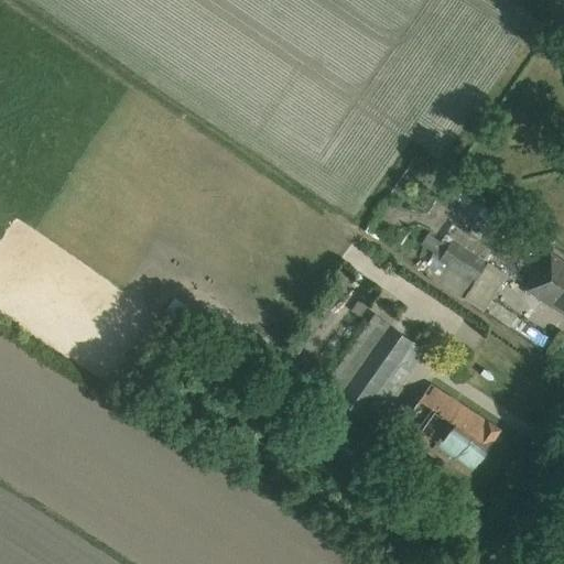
[(563,0),(551,0),(545,9),(563,22),(563,0)]
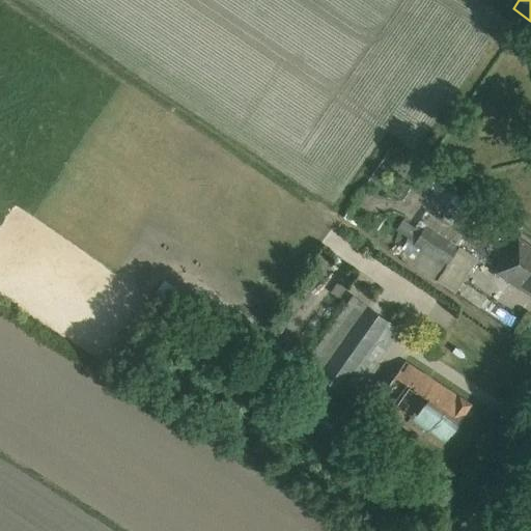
[(464,240),(432,218),(425,228),(418,223),(397,255),(448,289),(464,268),(468,271),(472,263),(455,252),(464,240)]
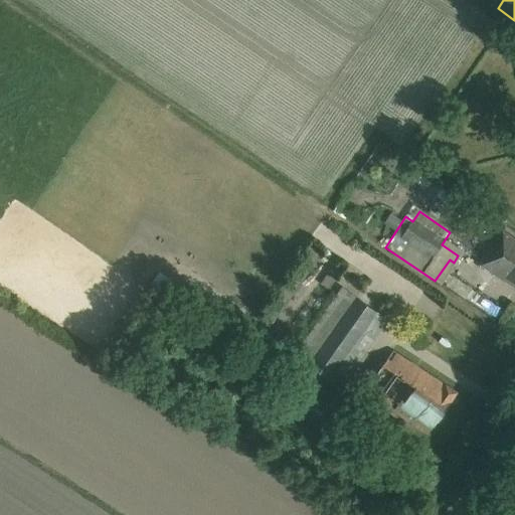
[(514,240),(499,230),(478,264),(514,288),(514,240)]
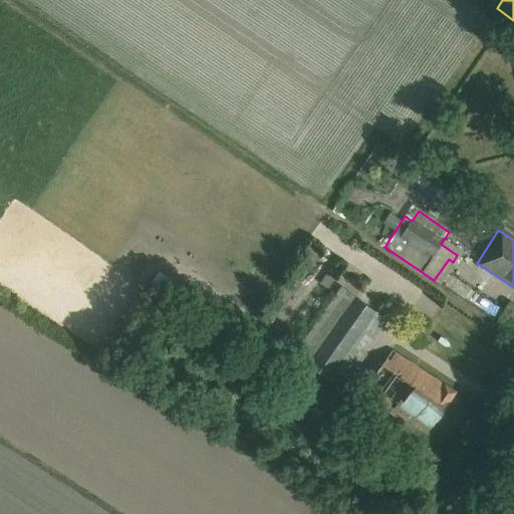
[(387,320),(340,288),(293,356),(338,389),(387,320)]
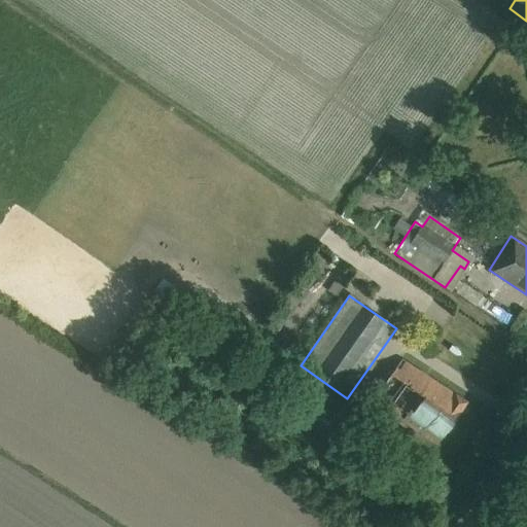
[(386,375),(371,399),(437,445),(468,399),(416,363),(401,385),(386,375)]
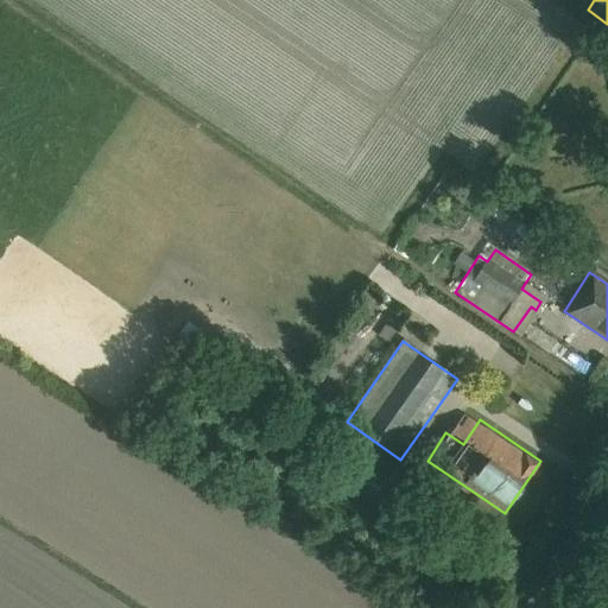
All buildings are outlined.
